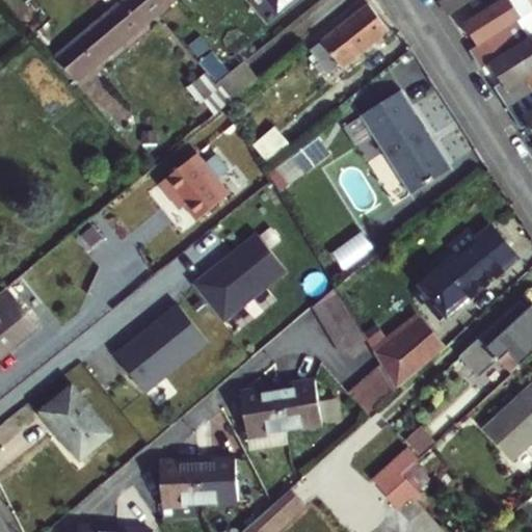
[(124,0),(103,19),(121,42),(169,1),(168,0),(124,0)]
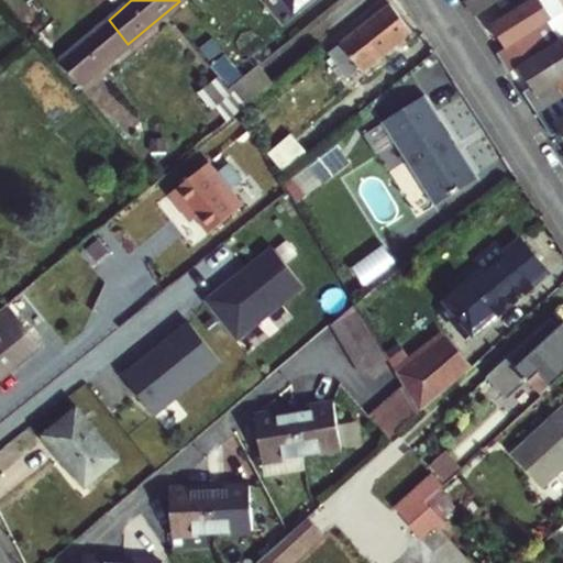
[(285,0),(295,11),(308,0),(285,0)]
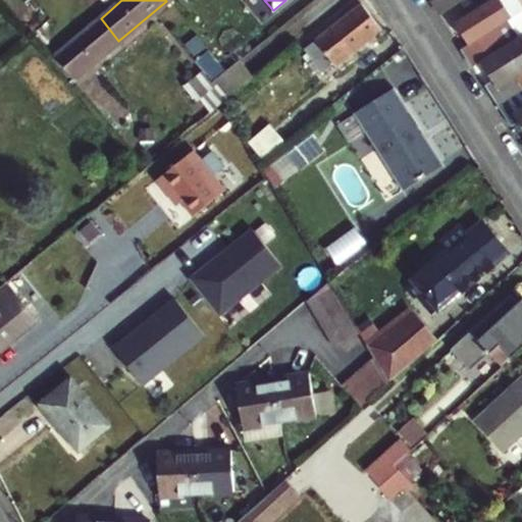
[(433,0),(431,1),(440,15),(464,0),(433,0)]
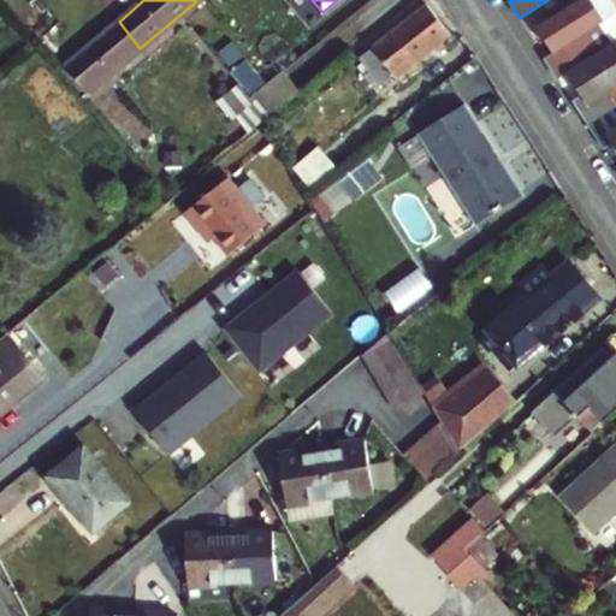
[(567,75),(590,59),(615,42),(615,9),(610,0),(580,0),(537,29),(554,54),(546,59),(558,80),(567,75)]
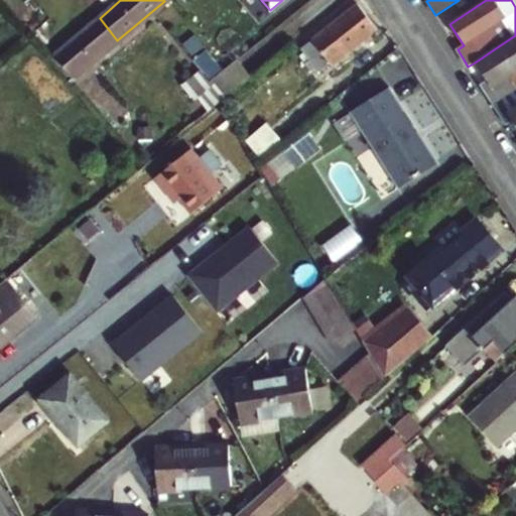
[(358,4),(312,39),(333,66),(378,30),(358,4)]
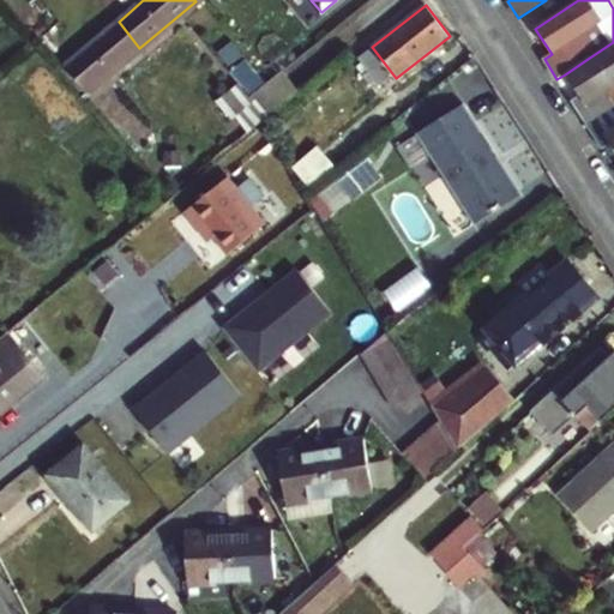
[(139,48),(119,22),(66,66),(88,91),(139,48)]
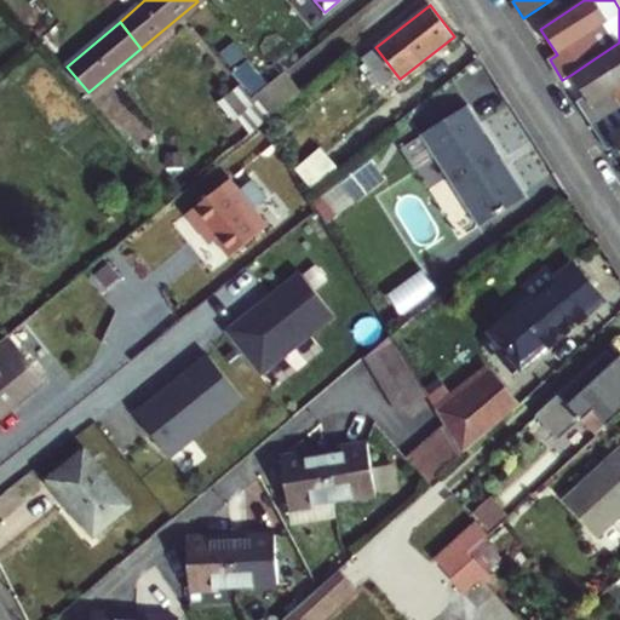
[(590,124),(619,105),(619,102),(613,91),(619,86),(619,42),(593,59),(570,75),(584,95),(575,101),(587,119),(590,124)]
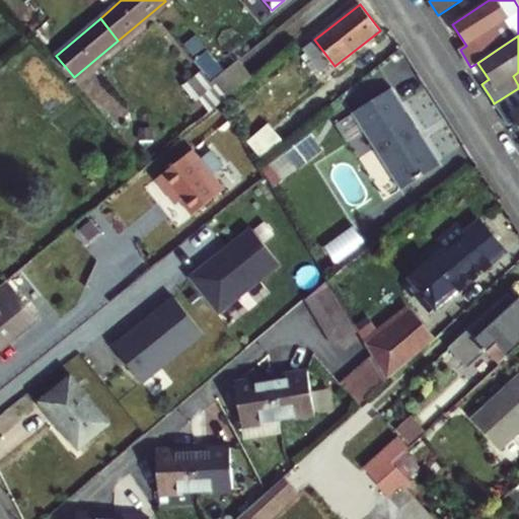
[(226,59),(191,88),(200,99),(235,71),(226,59)]
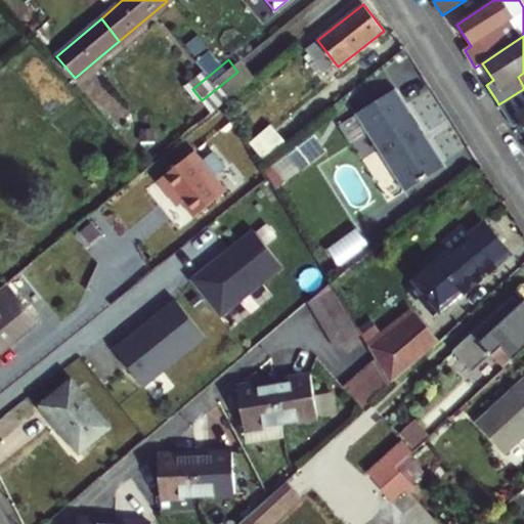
[(111,94),(103,85),(90,97),(96,103),(98,101),(100,103),(111,94)]
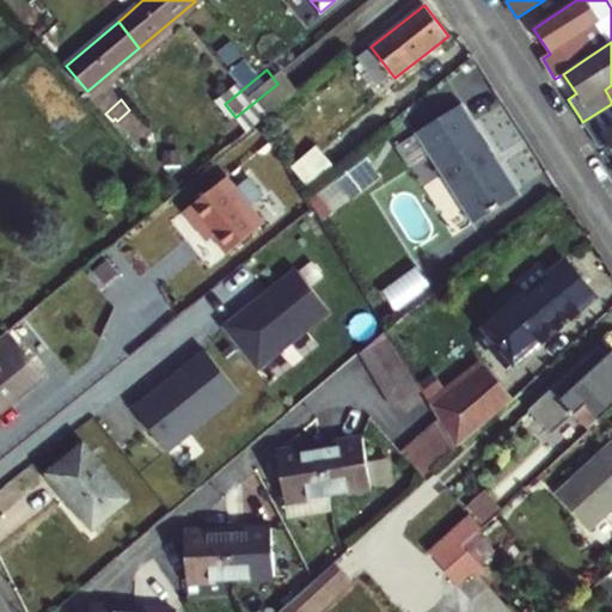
[(606,141),(611,150),(611,104),(582,122),(598,146),(606,141)]
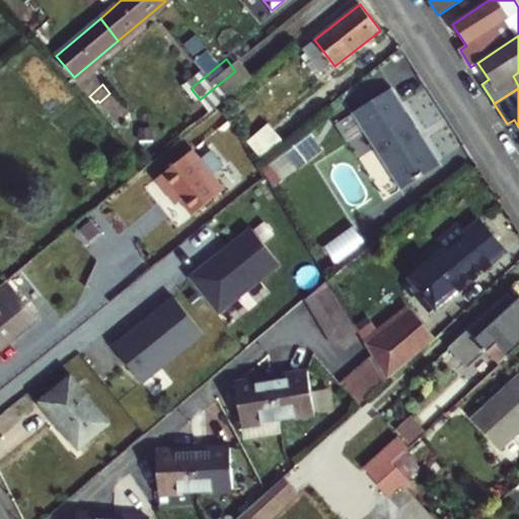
[(391,91),(353,117),(379,157),(416,128),(391,91)]
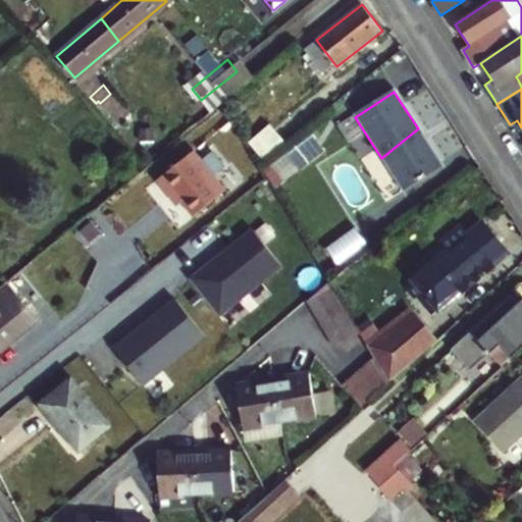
[(269,125),(250,141),(261,156),(281,141),(269,125)]
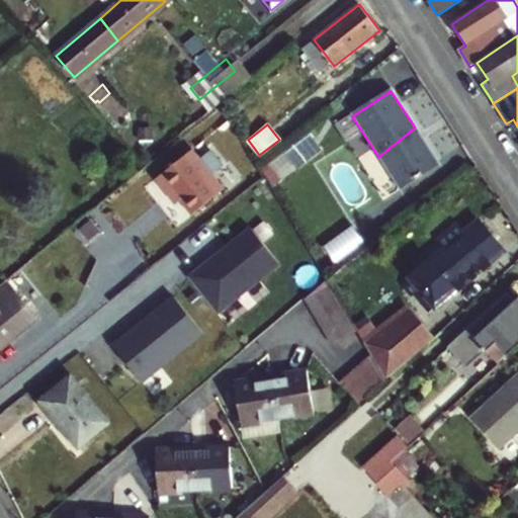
[(415,127),(378,157),(400,190),(438,166),(415,127)]
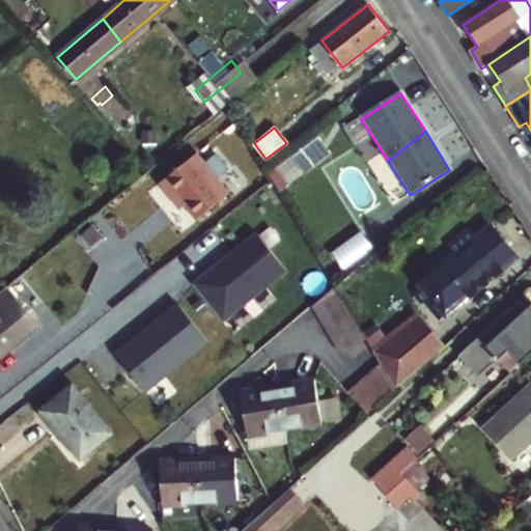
[(279,189),(332,156),(320,138),(281,162),(280,161),(267,169),(279,189)]
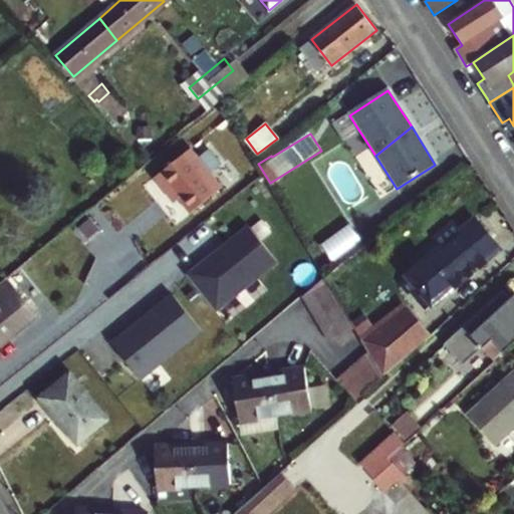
[(192,150),(157,179),(171,195),(175,192),(183,202),(179,206),(171,212),(181,225),(224,190),(192,150)]
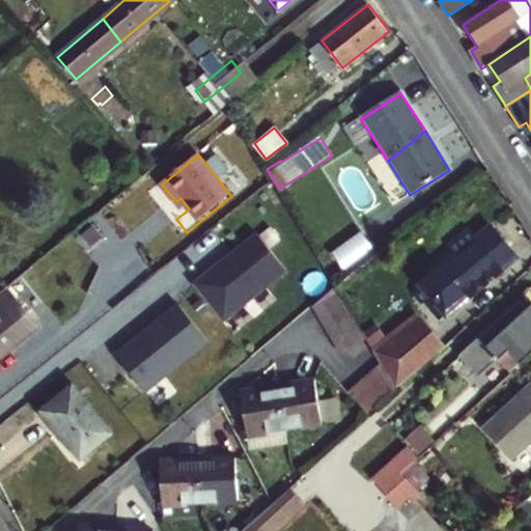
[(180,198),(176,201),(185,213),(189,208),(180,198)]
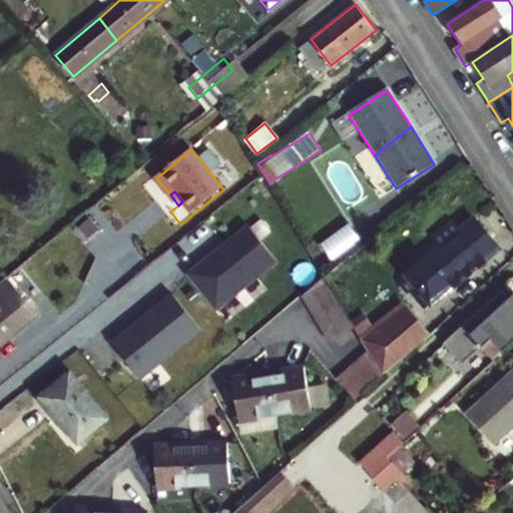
[(97,203),(73,223),(90,243),(114,223),(97,203)]
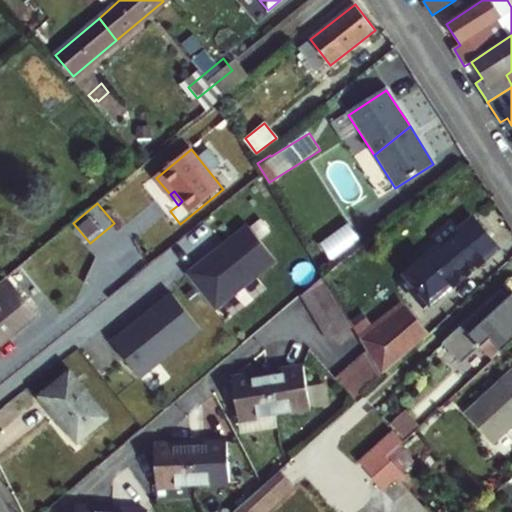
[(475,221),(412,270),(433,296),(495,247),(475,221)]
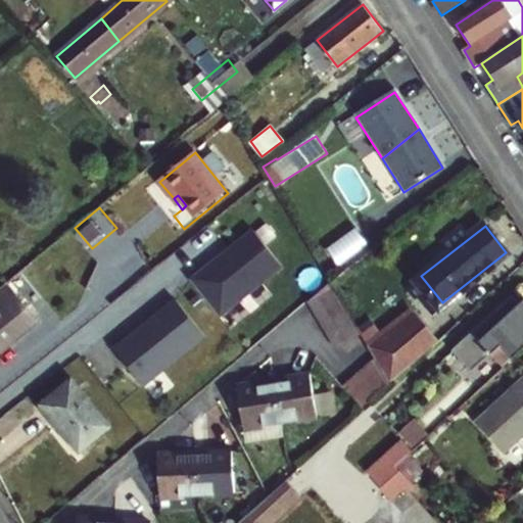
[(253,227),(190,278),(220,315),(283,264),(253,227)]
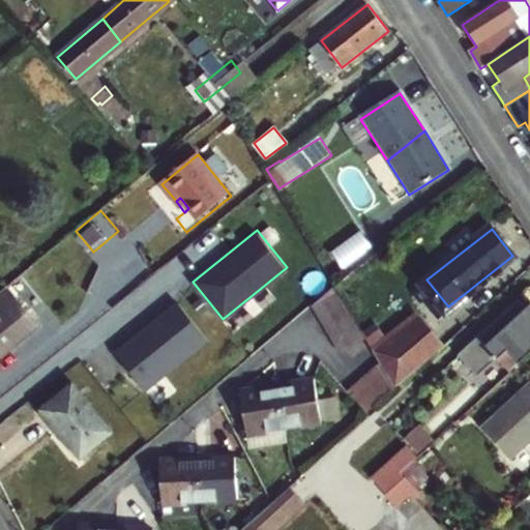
[(448,306),(427,280),(418,287),(440,314),(448,306)]
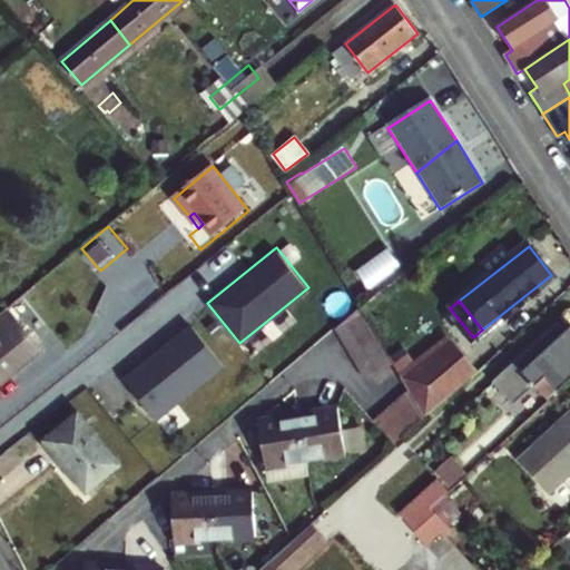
[(327,333),(336,343),(366,318),(363,314),(359,306),(327,333)]
